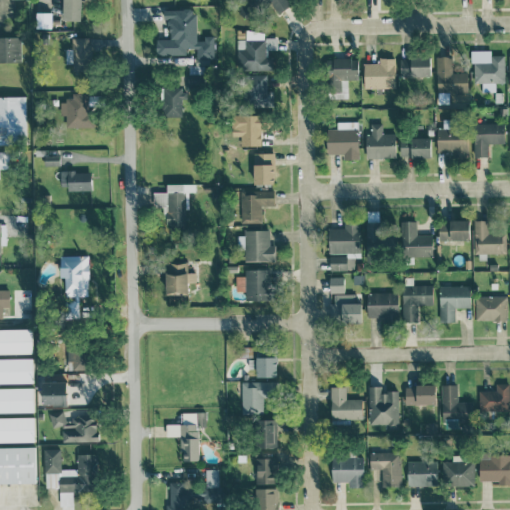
[(82,22),(82,0),(63,0),(63,21),(82,22)]
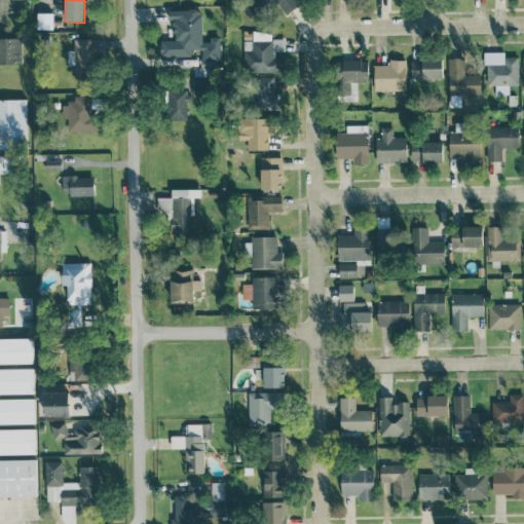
[(287,15),(299,7),(293,0),(263,0),(270,9),(277,4),(287,15)]
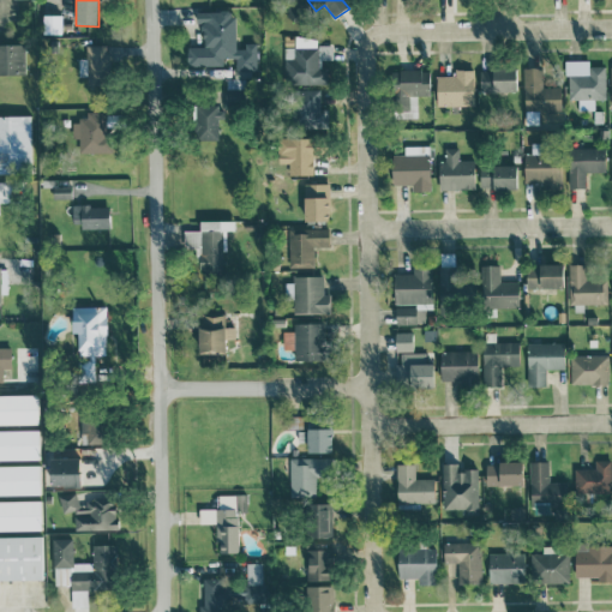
[(189,69),(223,69),(223,60),(237,60),(237,78),(258,77),(257,47),(237,48),(235,12),(201,13),(201,48),(187,48),(189,69)]
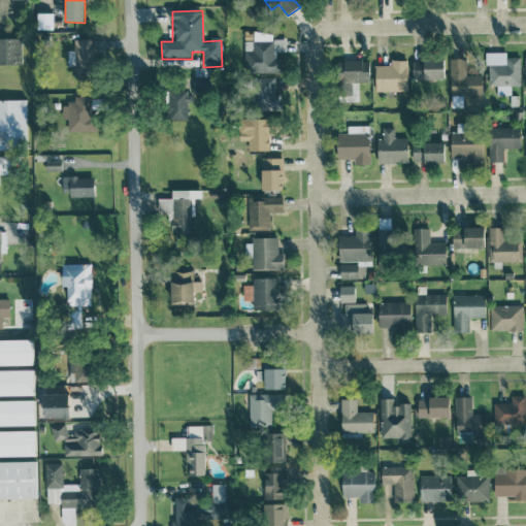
[(54,31),(54,14),(38,14),(38,31),(54,31)]
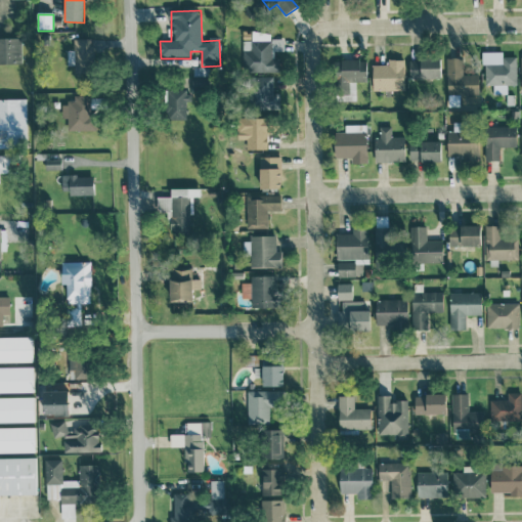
[(244,42),(244,74),(279,74),(279,55),(285,55),(285,40),(270,40),(270,34),(253,34),(253,42),(244,42)]
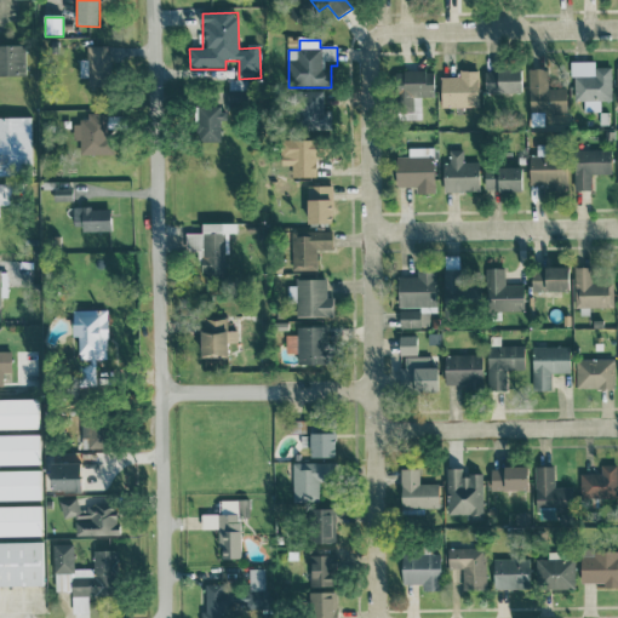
[(0,78),(26,76),(24,46),(0,47),(0,78)]
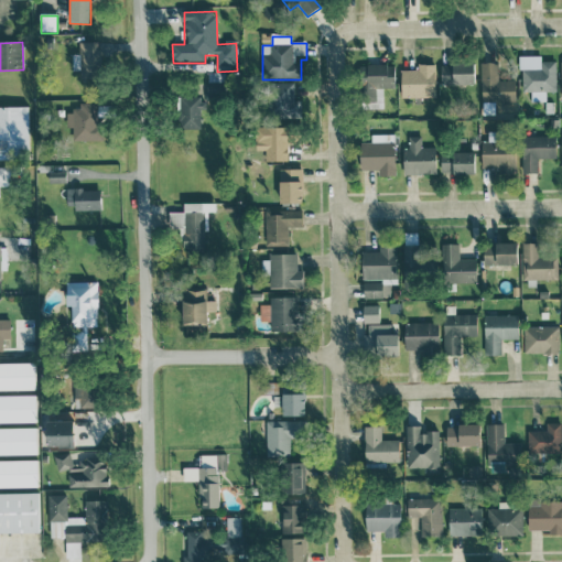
[(80,55),(73,55),(74,72),(79,72),(79,85),(103,84),(101,42),(80,43),(80,55)]
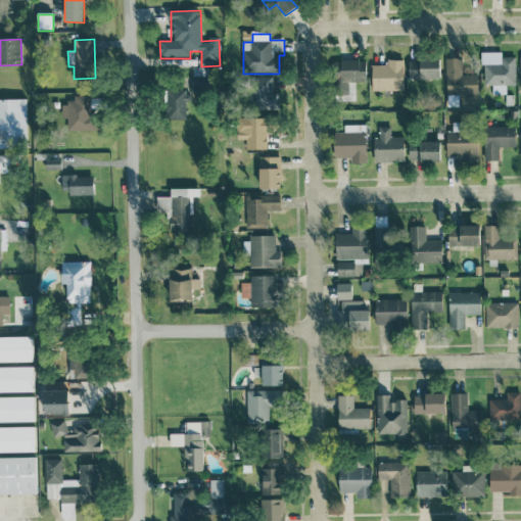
[(483,53),(484,86),(493,86),(493,95),(507,95),(507,85),(517,85),(517,58),(503,58),(503,53),(483,53)]
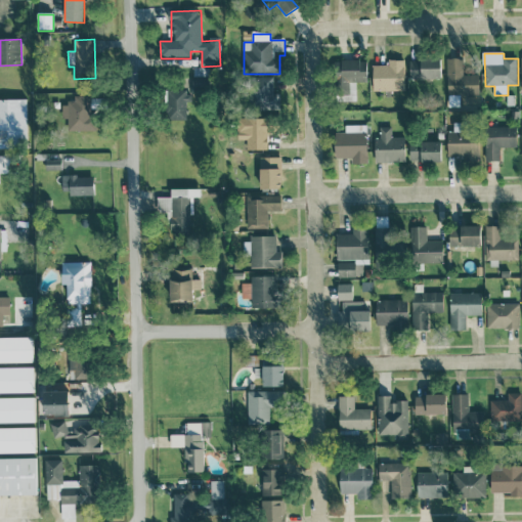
[(480,95),(479,76),(464,76),(464,58),(447,59),(448,96),(480,95)]
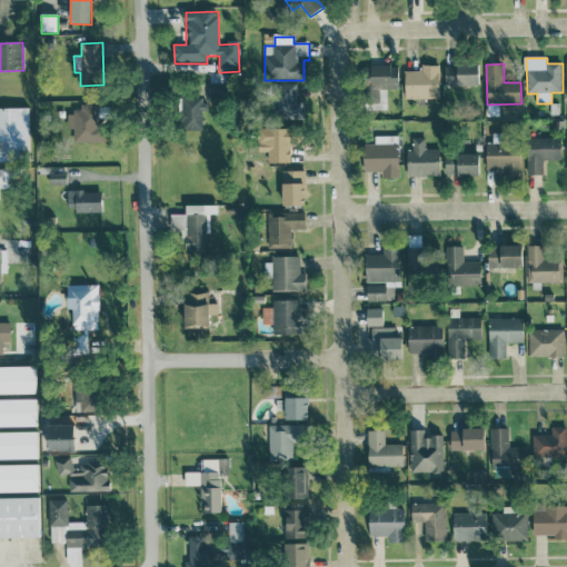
[(446,87),(479,87),(479,65),(446,66),(446,87)]
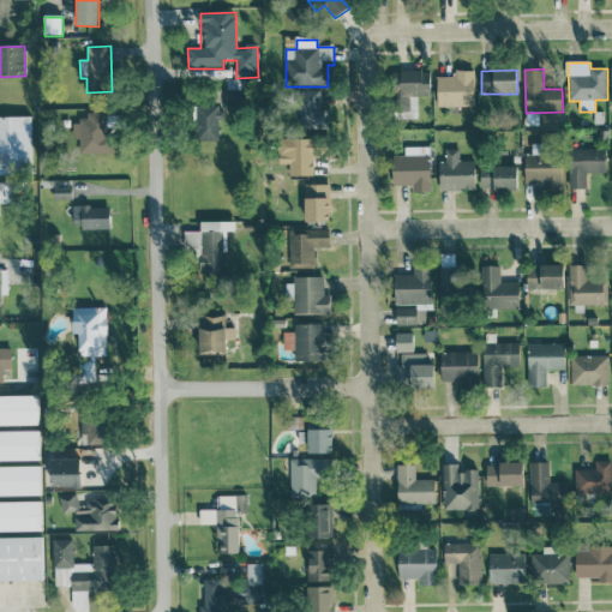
[(430,97),(430,72),(394,72),(394,112),(411,113),(411,97),(430,97)]
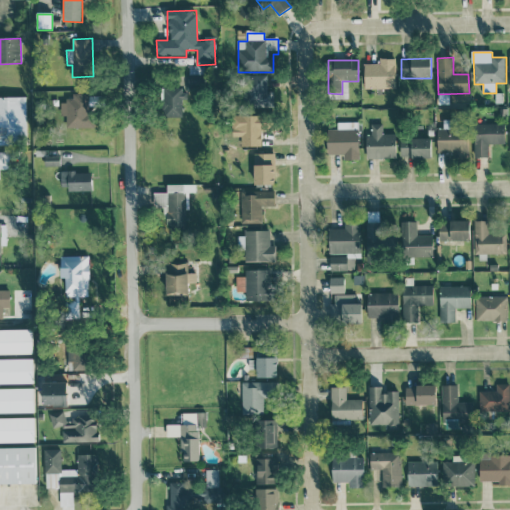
[(396,60),(380,60),(380,64),(364,65),(365,90),(396,89),(396,60)]
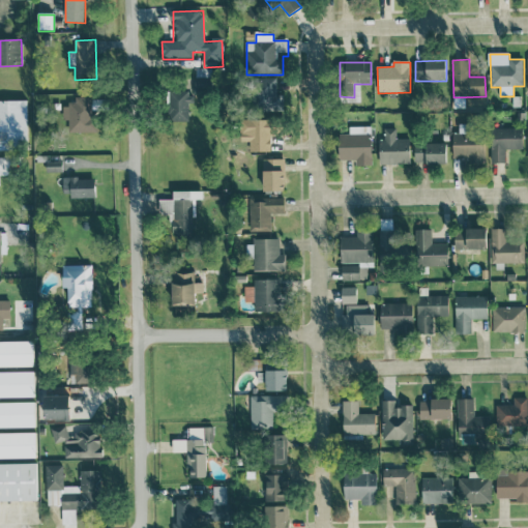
[(284,113),(284,96),(276,96),(277,79),(256,79),(255,112),(284,113)]
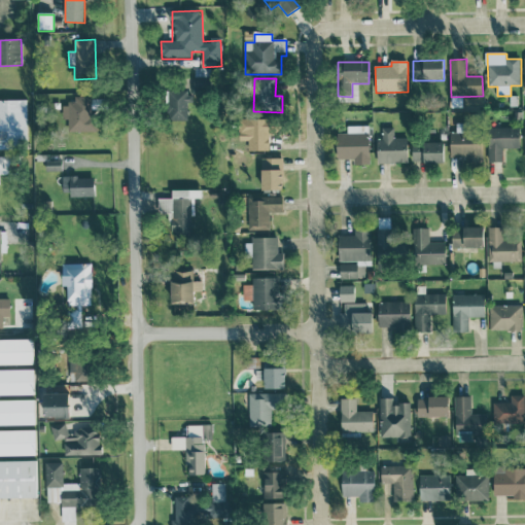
[(189,92),(169,92),(168,121),(189,123),(189,92)]
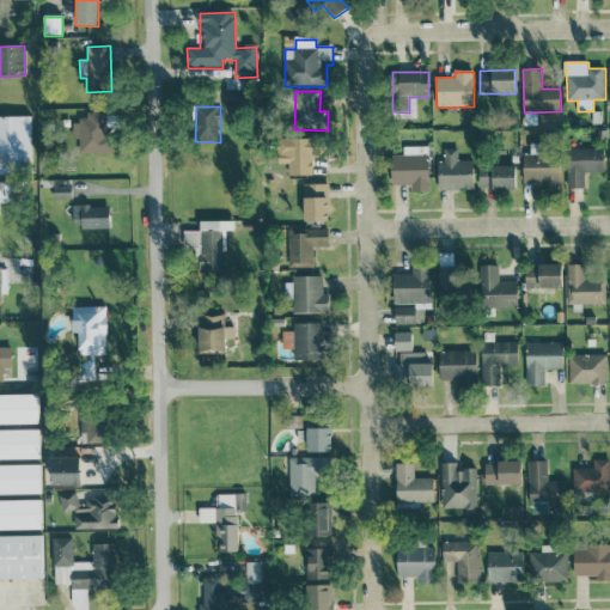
[(80,154),(109,154),(108,115),(80,115),(80,126),(72,126),(73,141),(79,141),(80,154)]
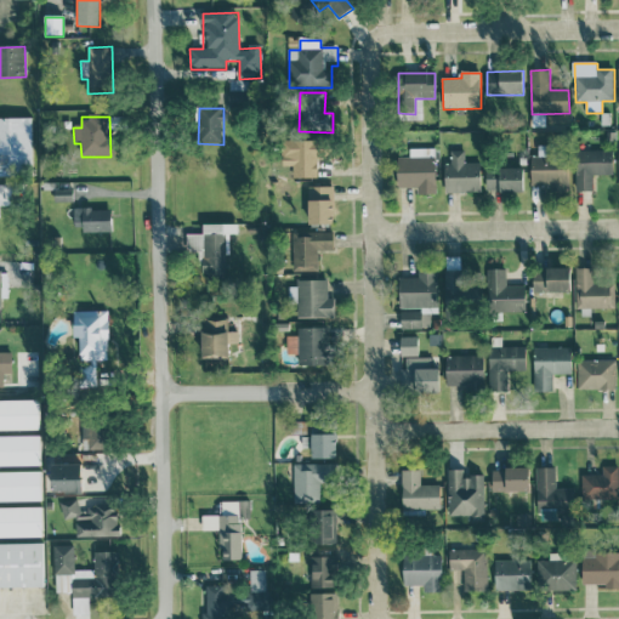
[(32,119),(0,119),(0,175),(33,175),(32,119)]
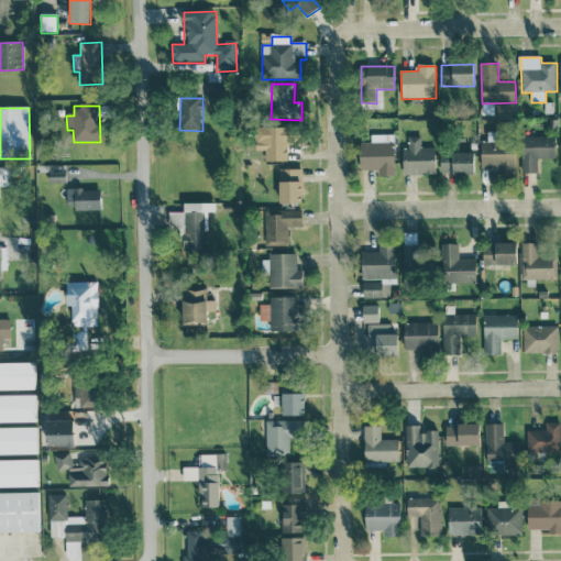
[(266,162),(288,162),(287,127),(261,128),(261,151),(265,151),(266,162)]
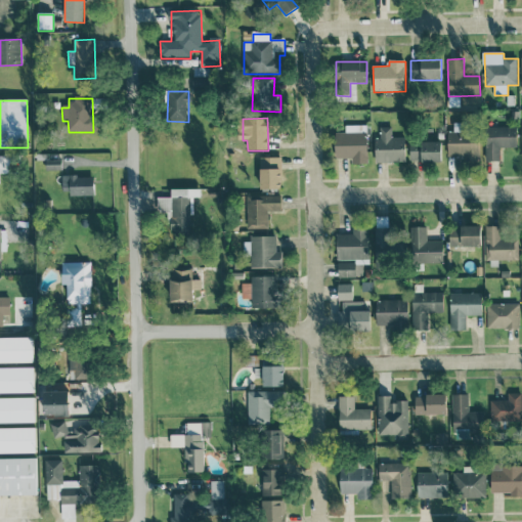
[(335,133),(336,160),(352,159),(352,165),(368,165),(367,126),(346,126),(346,133),(335,133)]
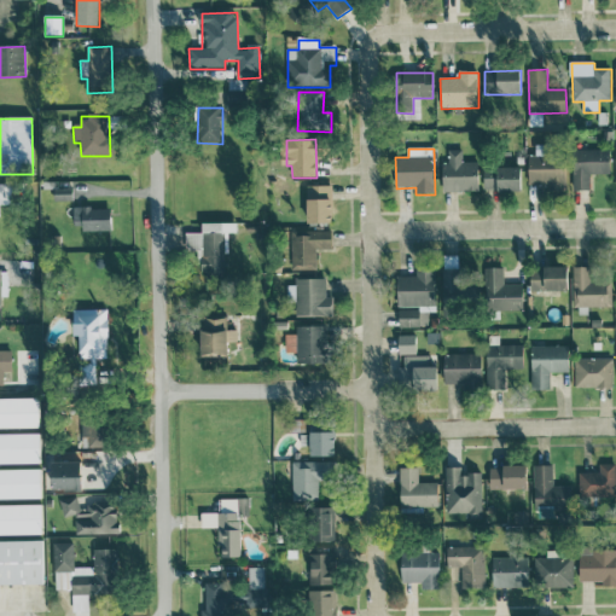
[(610,175),(609,150),(573,151),(574,192),(591,192),(591,175),(610,175)]
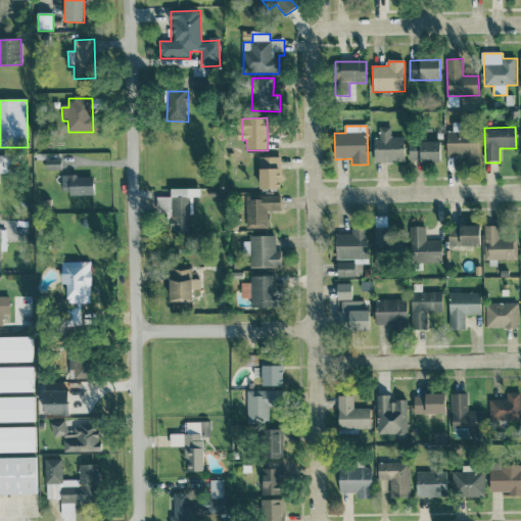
[(405,138),(392,138),(391,128),(380,128),(380,138),(375,138),(375,162),(405,162),(405,138)]
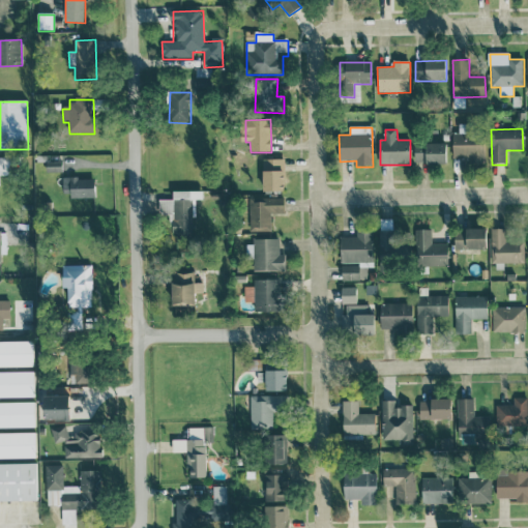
[(453,159),(471,158),(471,166),(486,166),(485,134),(453,136),(453,159)]
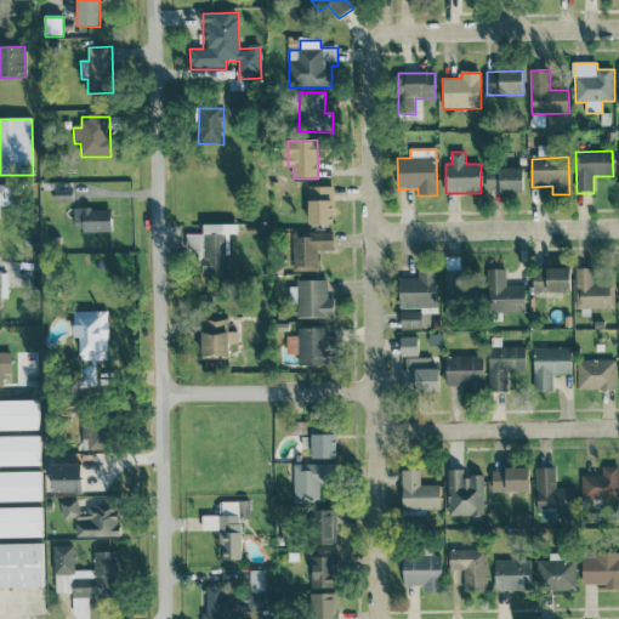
[(523,170),(487,170),(487,192),(523,192),(523,170)]
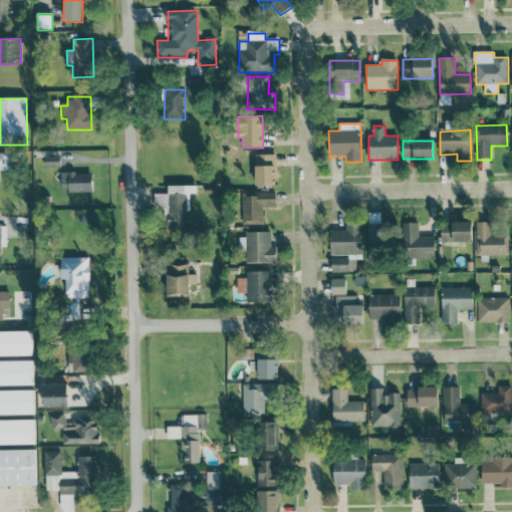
[(255,187),(276,187),(276,155),(255,156),(255,187)]
